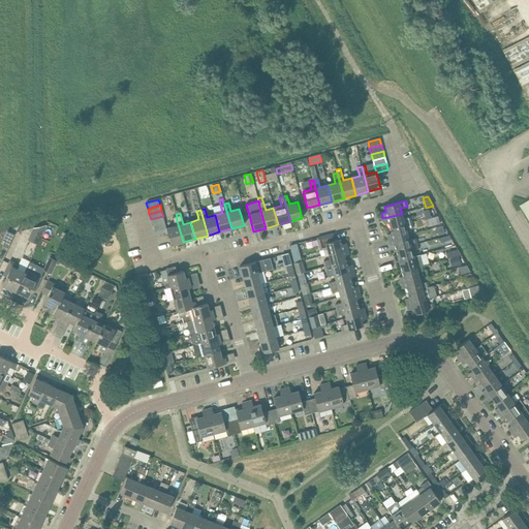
[(389,223),(390,228),(411,222),(410,217),(403,219),(402,214),(382,218),(384,224),(389,223)]
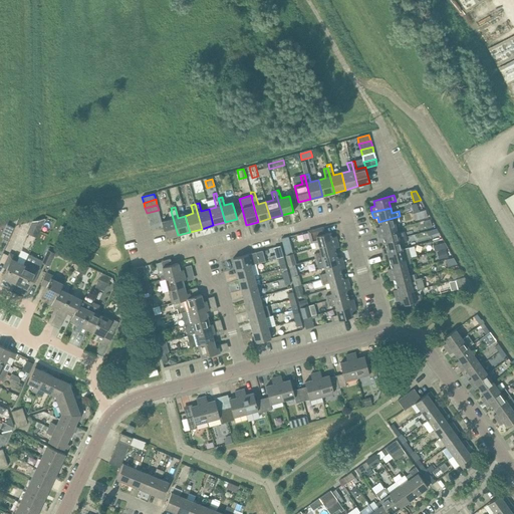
[(419,211),(417,212),(419,220),(428,218),(426,209),(419,211)]
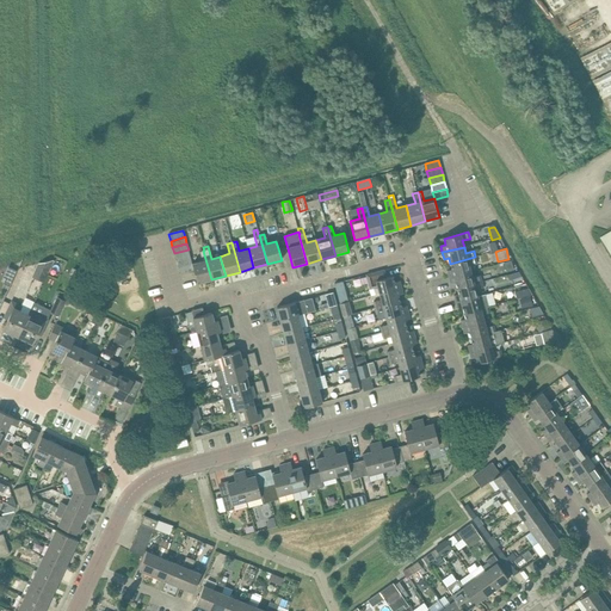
[(174,253),(176,260),(190,257),(189,250),(174,253)]
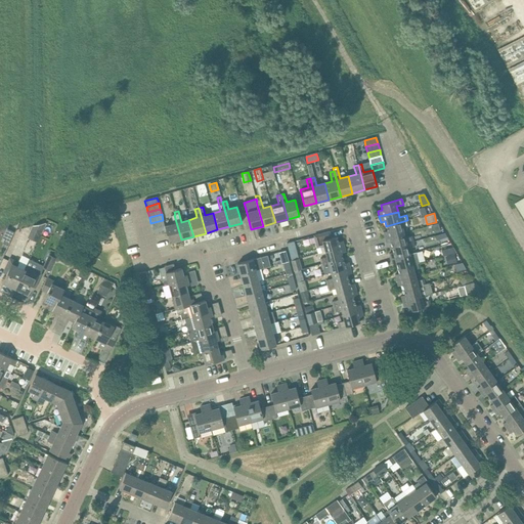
[(165,226),(166,231),(169,243),(181,239),(174,215),(171,216),(173,224),(165,226)]
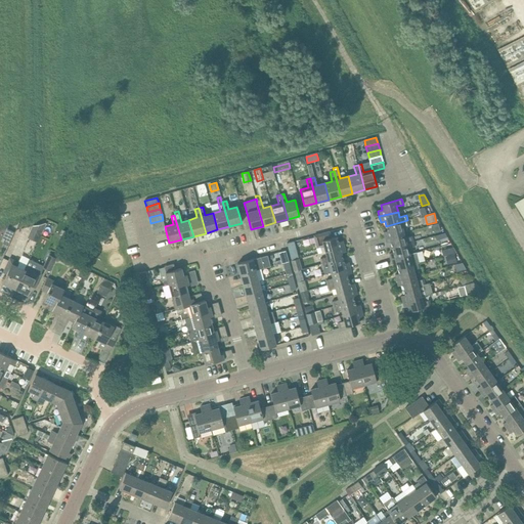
[(150,223),(153,229),(165,226),(163,220),(150,223)]
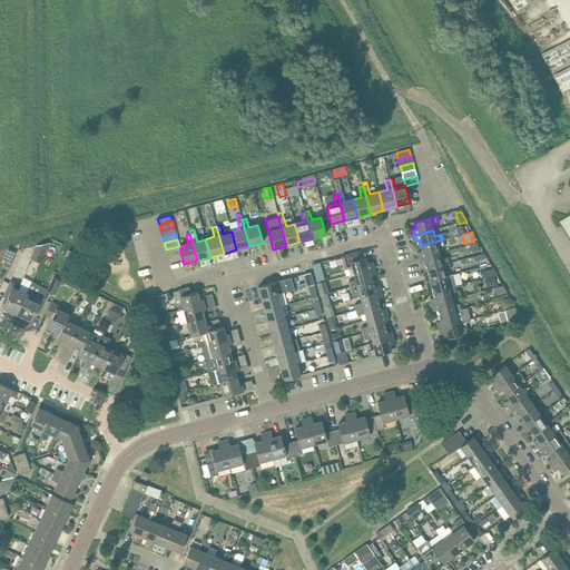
[(418,253),(419,258),(439,253),(438,247),(444,245),(443,239),(420,246),(422,252),(418,253)]
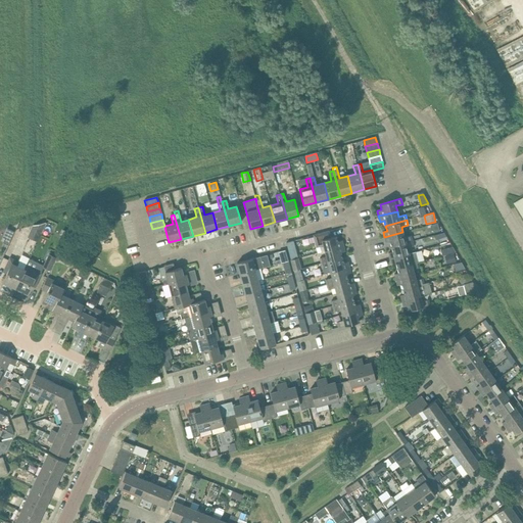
[(53,224),(47,221),(43,231),(48,234),(53,224)]
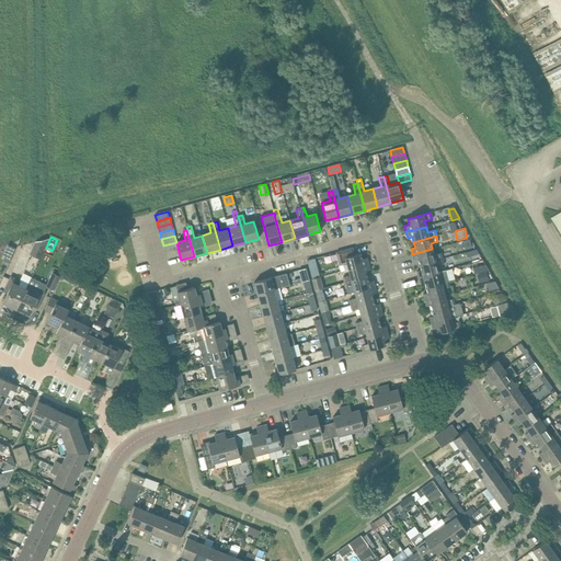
[(30,254),(39,260),(48,239),(35,242),(30,254)]
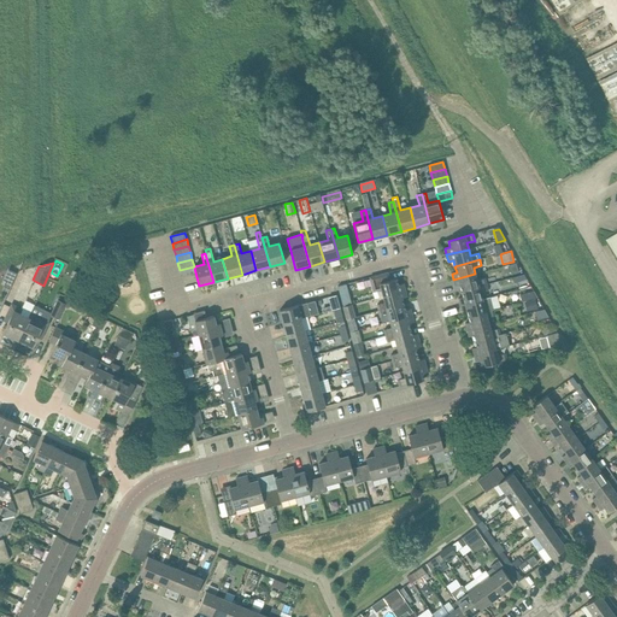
[(182,277),(195,272),(194,266),(180,270),(182,277)]
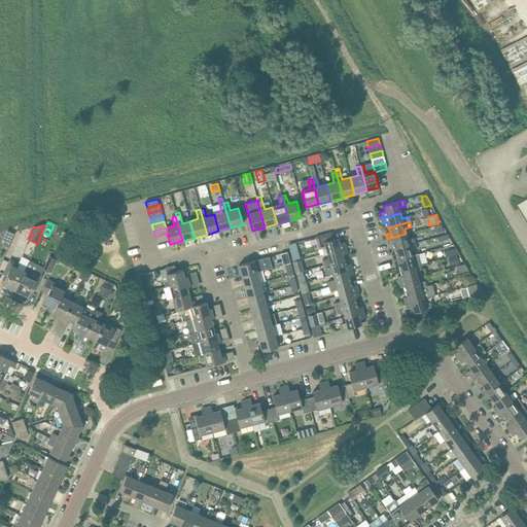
[(14,233),(6,230),(2,239),(4,240),(2,245),(7,247),(14,233)]
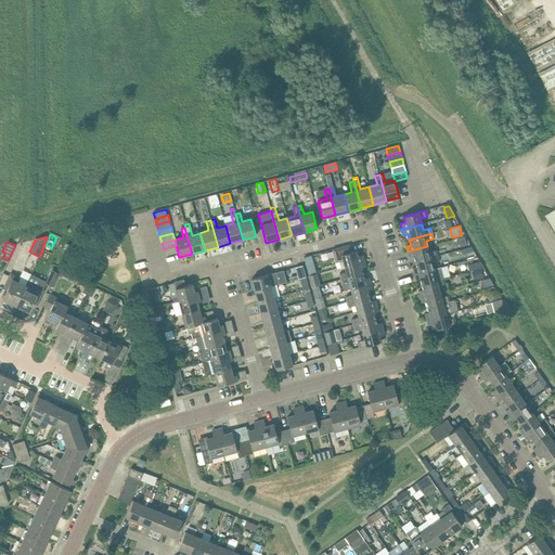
[(343,260),(345,267),(364,261),(363,255),(358,256),(357,250),(350,253),(349,245),(333,250),(336,262),(343,260)]
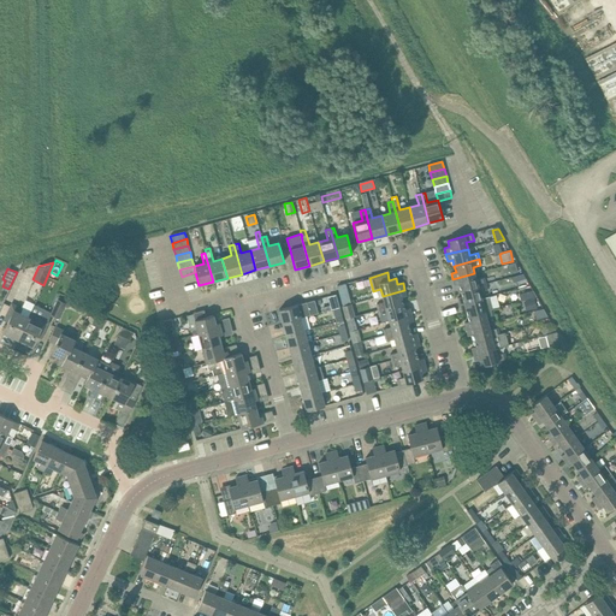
[(460,285),(461,291),(486,284),(484,278),(477,280),(474,273),(452,279),(455,286),(460,285)]
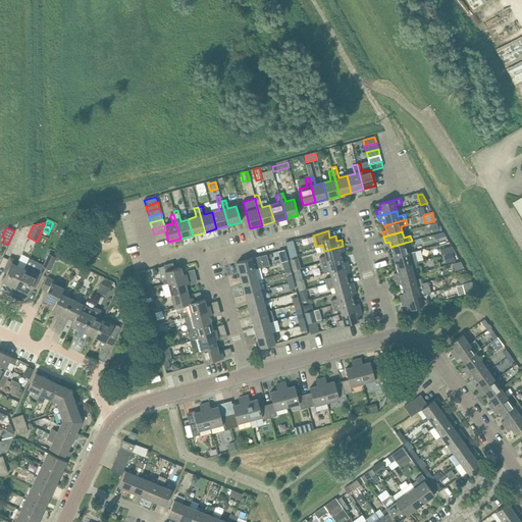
[(285,243),(291,260),(298,258),(293,241),(285,243)]
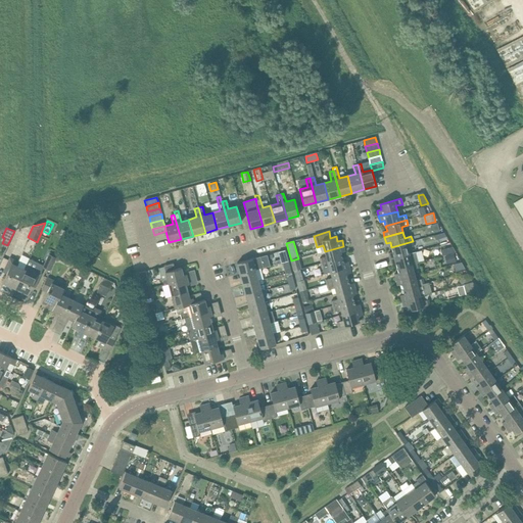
[(388,253),(390,258),(409,253),(408,248),(414,246),(413,241),(391,247),(393,252),(388,253)]
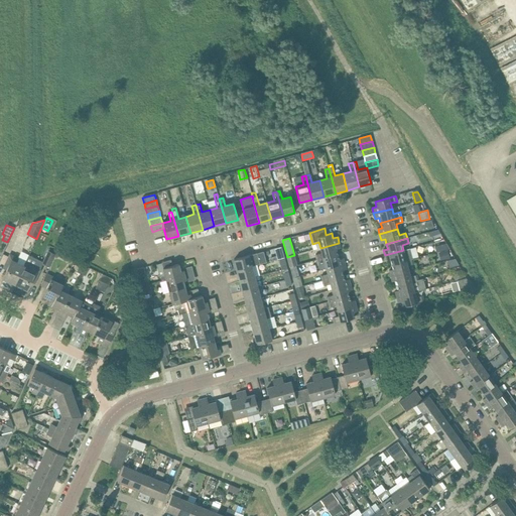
[(315,255),(316,260),(338,254),(336,250),(341,248),(339,243),(320,248),(321,253),(315,255)]
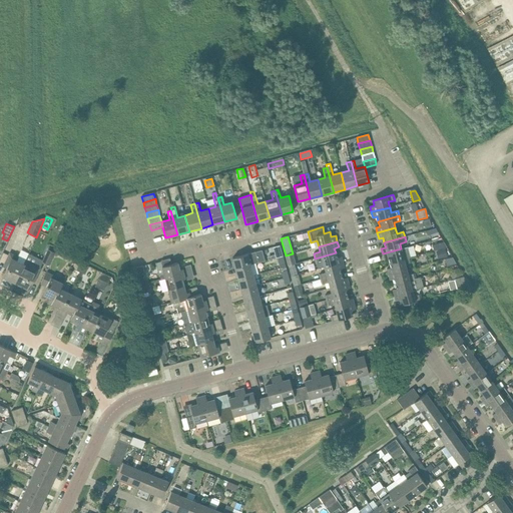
[(432,244),(434,250),(447,247),(444,241),(432,244)]
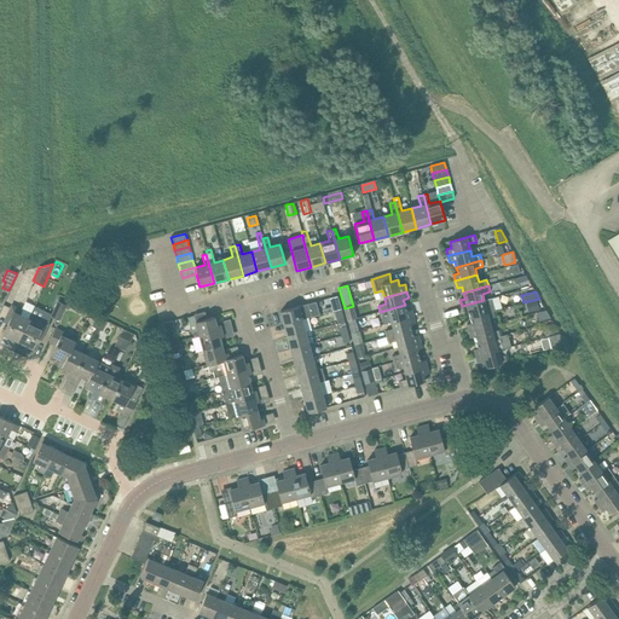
[(468,312),(470,317),(495,311),(493,305),(485,307),(484,300),(462,306),(463,313),(468,312)]
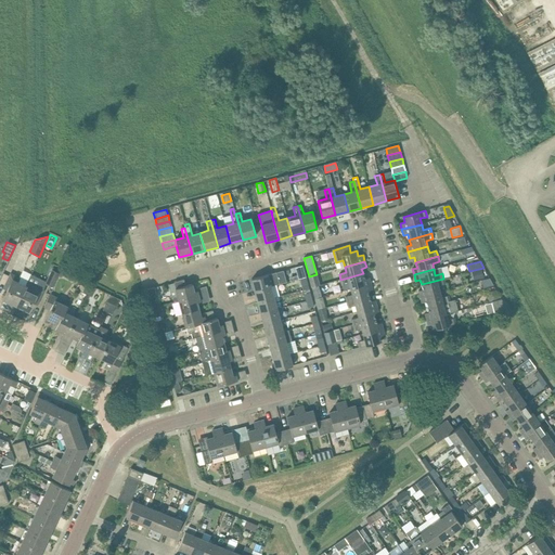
[(46,283),(53,287),(60,273),(51,270),(46,283)]
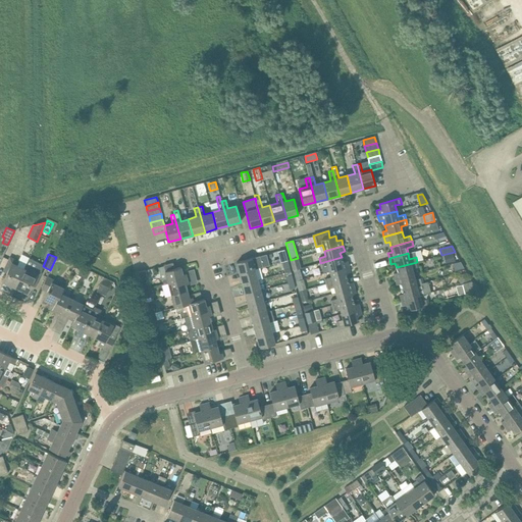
[(328,266),(329,272),(349,267),(347,261),(343,262),(342,257),(320,263),(322,268),(328,266)]
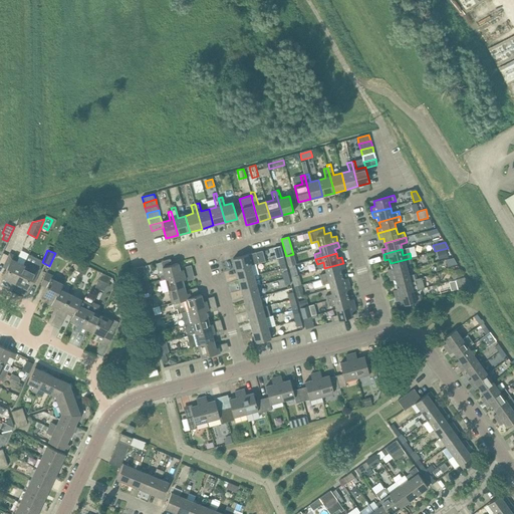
[(3,277),(15,283),(25,261),(10,254),(5,264),(8,265),(3,277)]
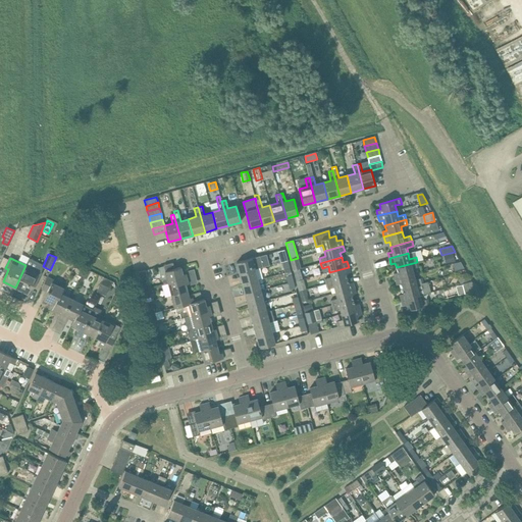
[(291,262),(294,271),(300,269),(298,258),(291,260),(291,262)]
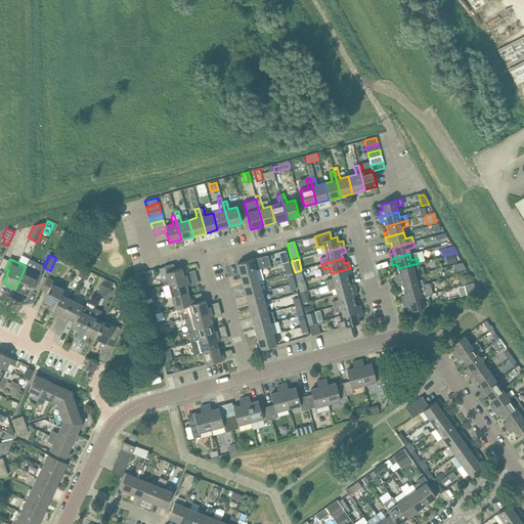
[(237,264),(241,274),(256,270),(253,260),(237,264)]
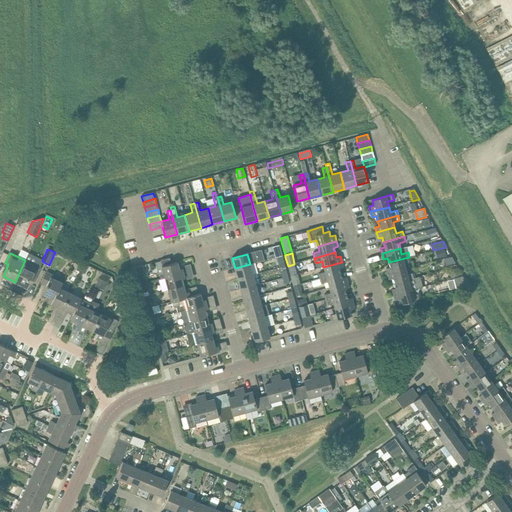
[(386,269),(387,274),(406,269),(404,264),(411,262),(409,257),(389,262),(390,267),(386,269)]
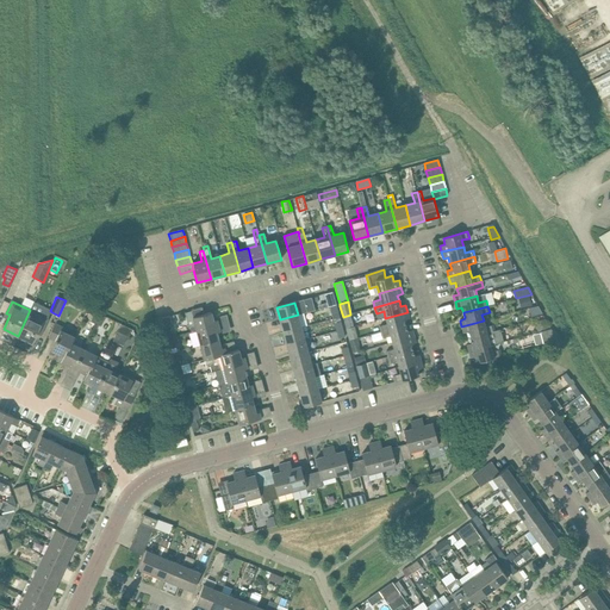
[(197,331),(218,325),(217,321),(213,321),(211,312),(204,315),(201,307),(191,311),(195,327),(190,328),(191,332),(197,331)]
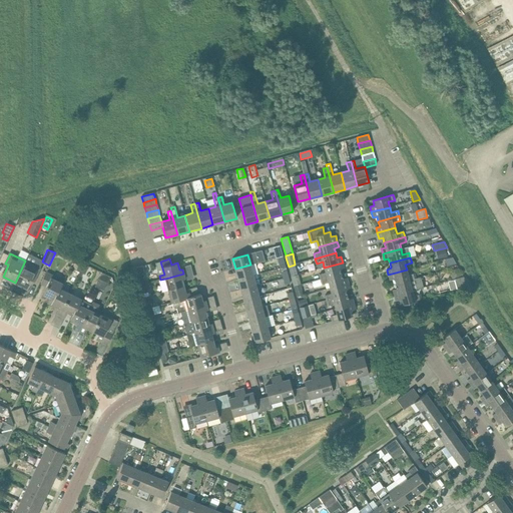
[(25,261),(15,283),(27,289),(33,277),(36,279),(41,268),(25,261)]
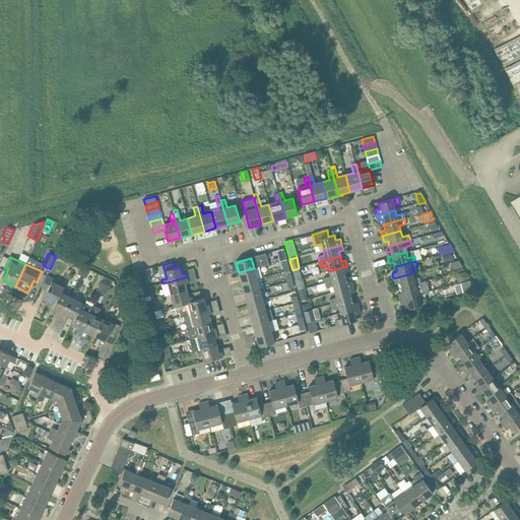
[(324,278),(325,283),(345,277),(344,272),(348,271),(347,266),(328,271),(330,276),(324,278)]
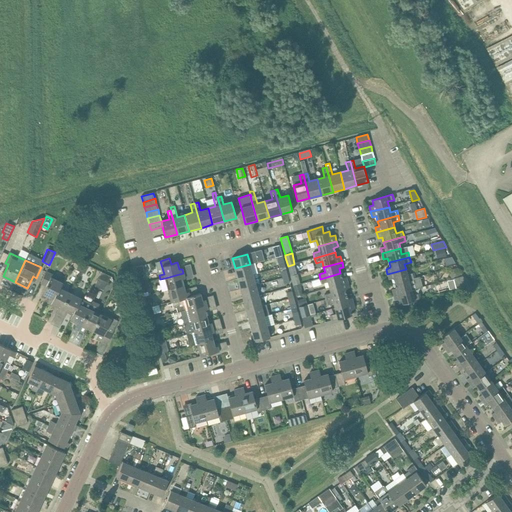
[(255,263),(235,268),(238,279),(253,275),(258,274),(255,263)]
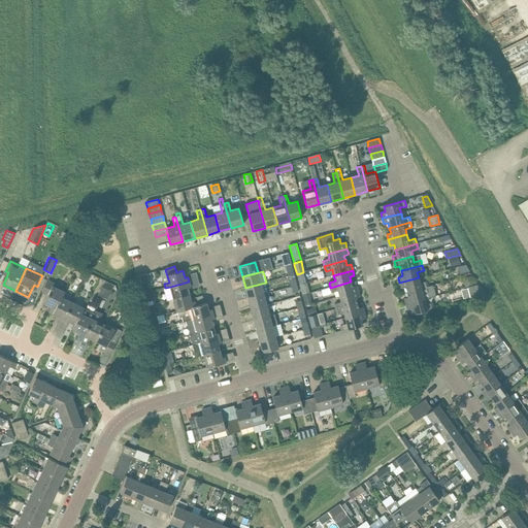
[(303,272),(297,274),(299,284),(306,283),(303,272)]
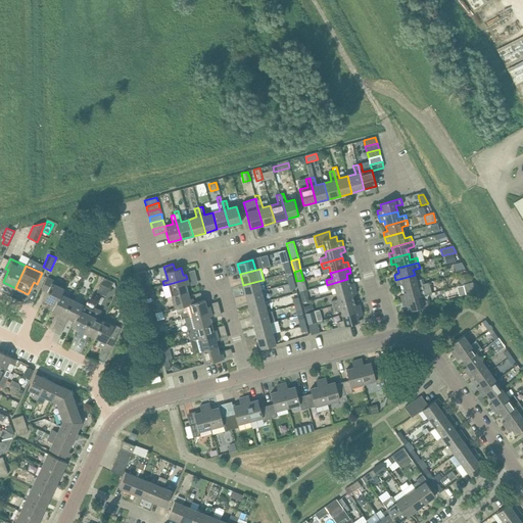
[(466,274),(458,277),(460,285),(463,284),(468,283),(466,274)]
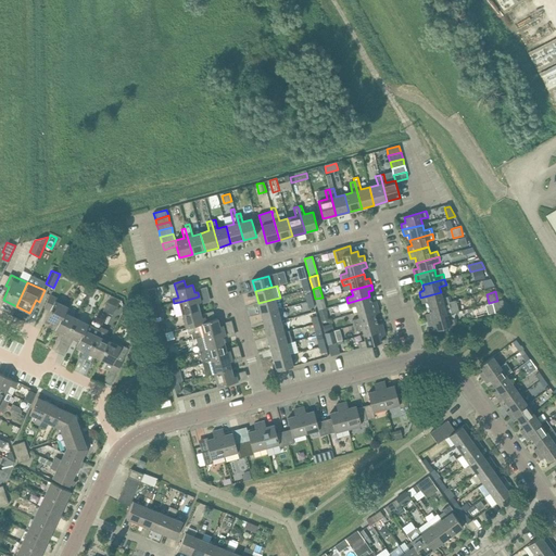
[(427,302),(428,307),(451,302),(449,297),(442,298),(441,292),(420,298),(422,304),(427,302)]
